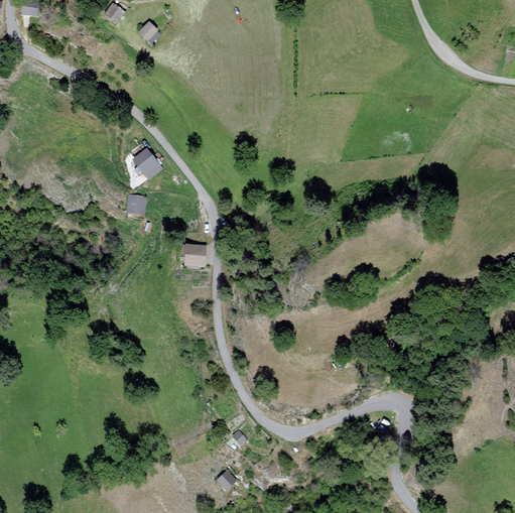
[(22,0),(20,12),(38,15),(40,0),(22,0)]
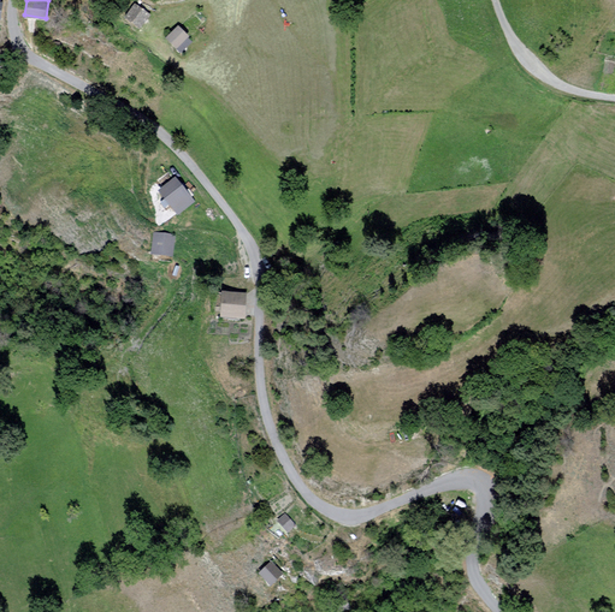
[(148,13),(132,1),(123,15),(139,27),(148,13)]
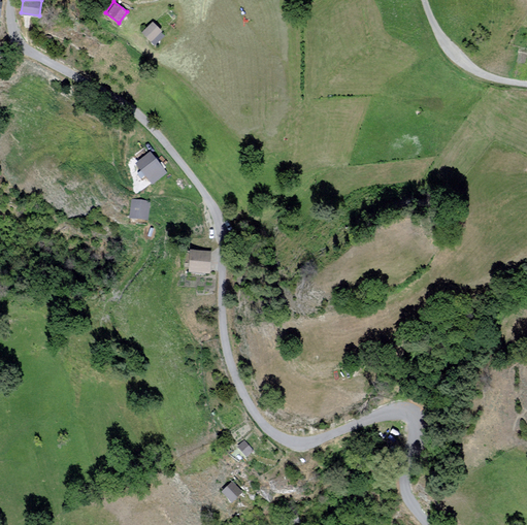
[(153,21),(140,32),(151,42),(162,30),(153,21)]
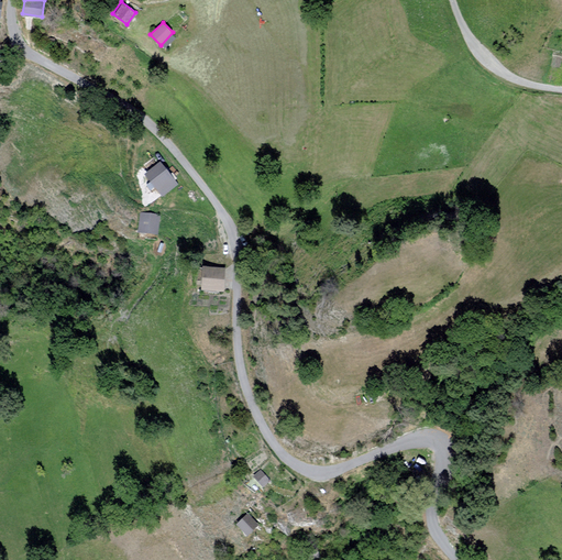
[(176,183),(161,163),(147,174),(163,194),(176,183)]
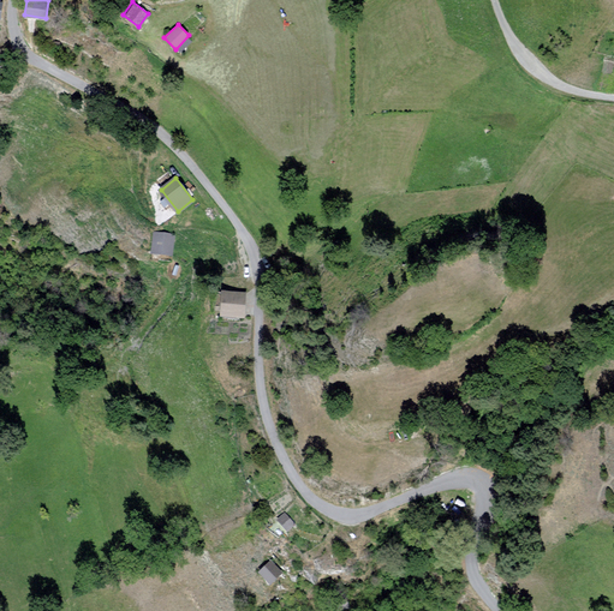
[(174,234),(154,232),(151,251),(172,253),(174,234)]
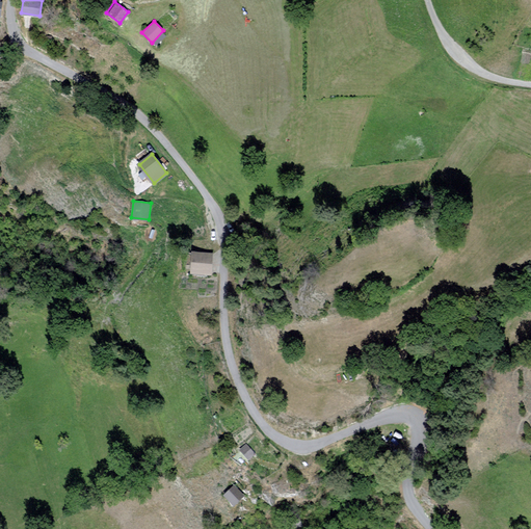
[(214,253),(192,252),(190,272),(212,274),(214,253)]
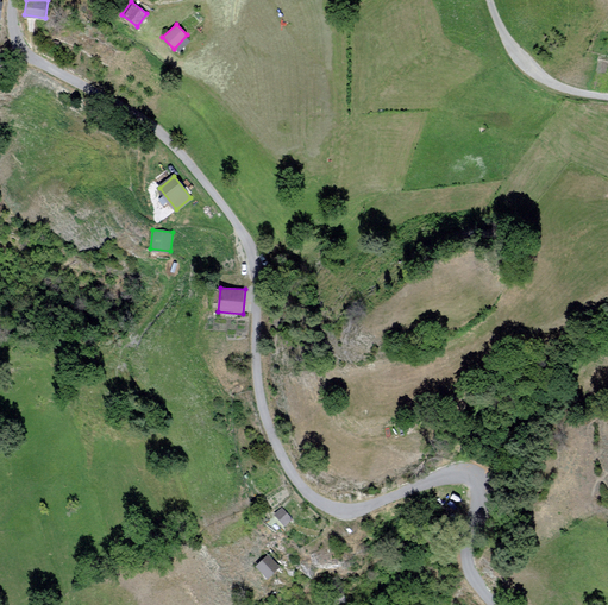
[(293,517),(282,505),(274,512),(284,524),(293,517)]
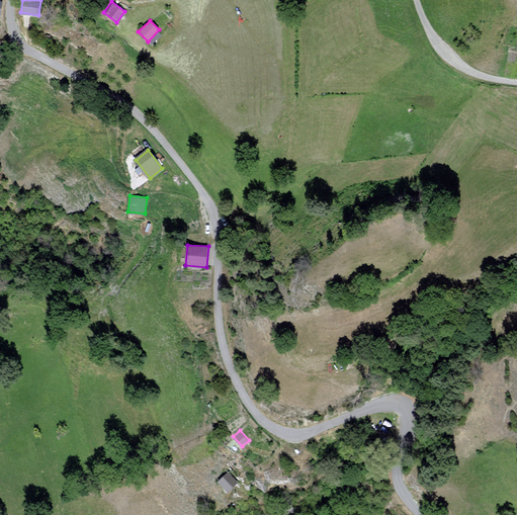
[(239,482),(229,469),(216,480),(226,493),(239,482)]
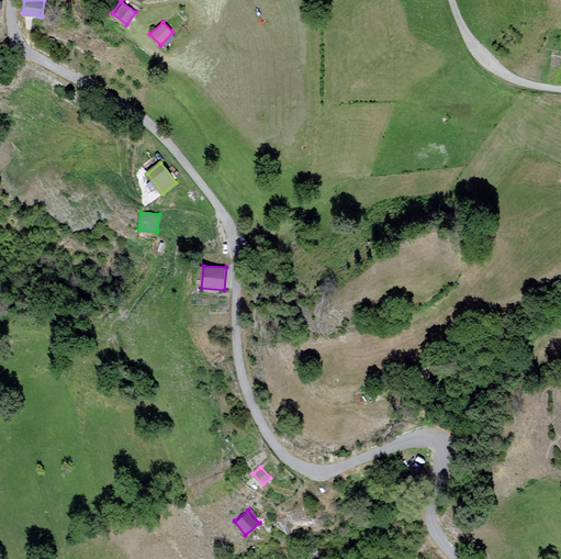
All buildings are outlined.
